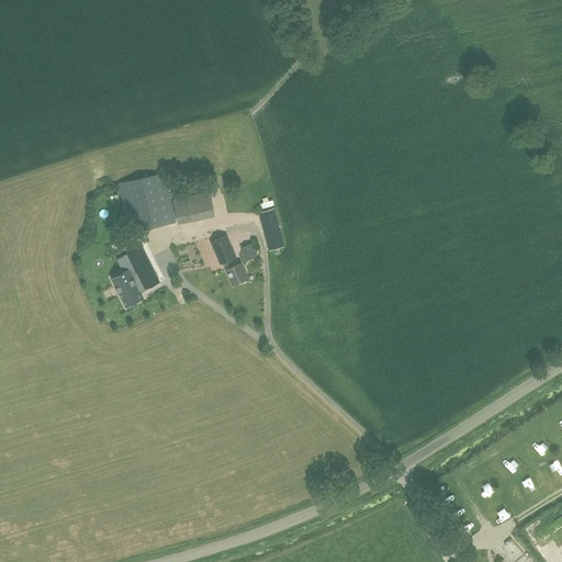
[(94,176),(110,175),(109,164),(93,165),(94,176)]
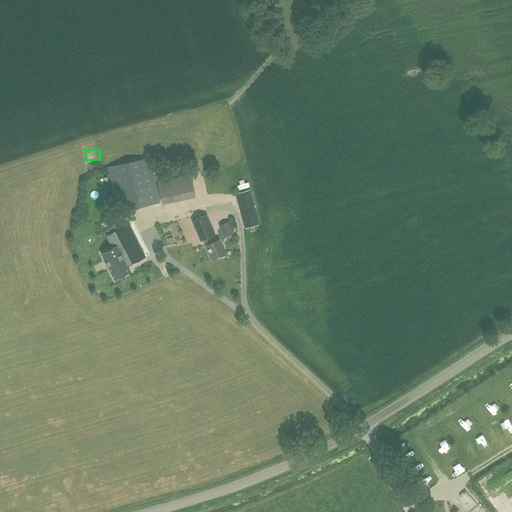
[(118,211),(160,202),(150,158),(108,167),(118,211)]
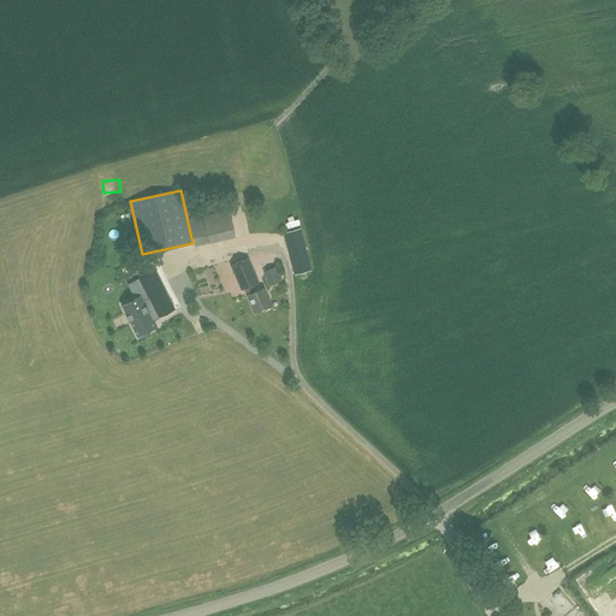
[(234,235),(231,209),(190,218),(196,243),(234,235)]
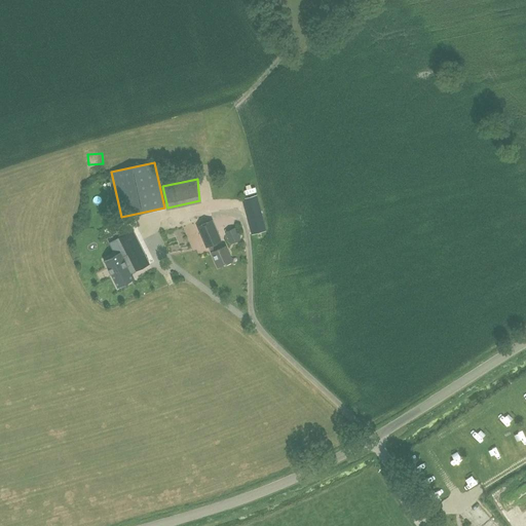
[(251,233),(265,230),(257,195),(242,199),(251,233)]
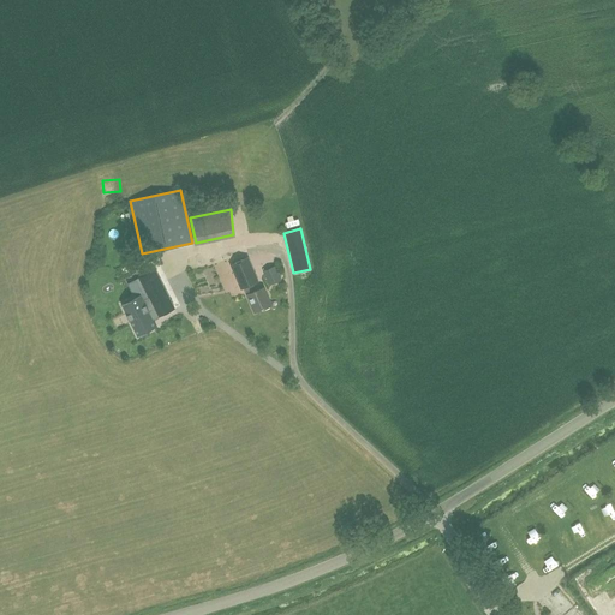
[(255,312),(272,305),(264,287),(251,292),(248,284),(256,281),(246,256),(232,262),(243,286),(244,286),(255,312)]
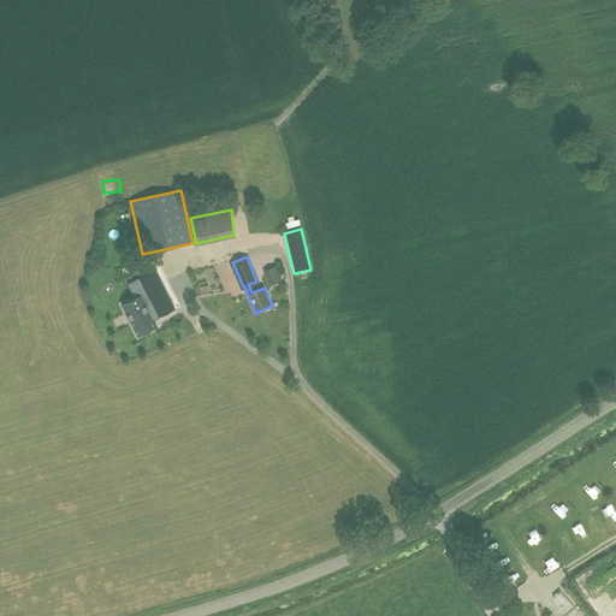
[(267,268),(272,282),(284,278),(279,264),(267,268)]
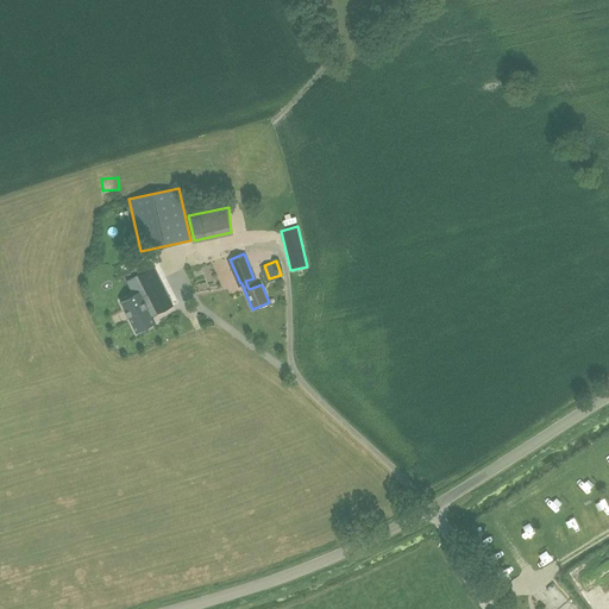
[(140,283),(148,295),(142,297),(139,292),(132,295),(120,301),(120,302),(121,302),(137,332),(136,333),(156,324),(155,322),(155,324),(150,314),(154,313),(156,312),(157,314),(174,306),(154,267),(140,274),(137,275),(140,283)]
